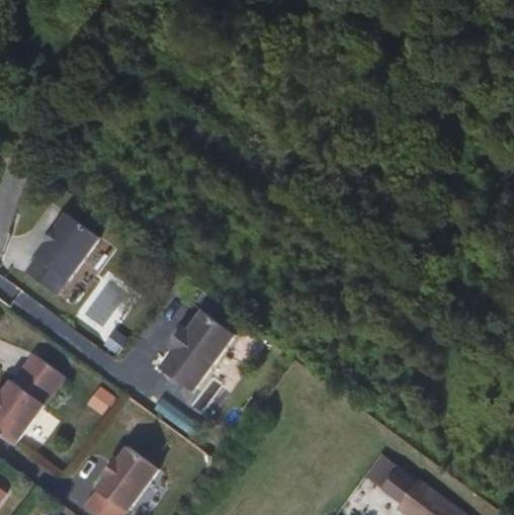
[(60,297),(101,239),(65,212),(23,271),(60,297)]
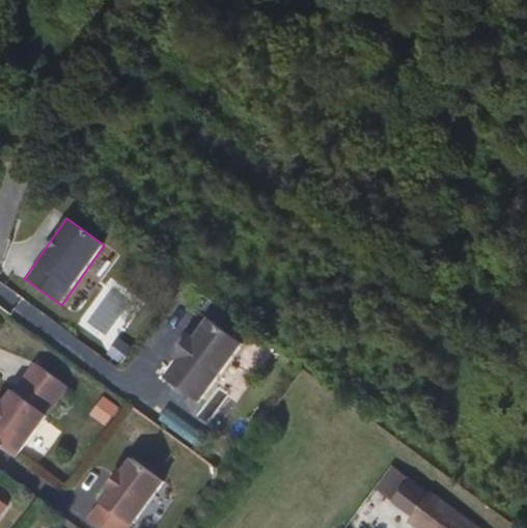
[(257,357),(206,320),(192,338),(188,335),(172,355),(177,358),(163,378),(196,401),(210,383),(228,396),(257,357)]
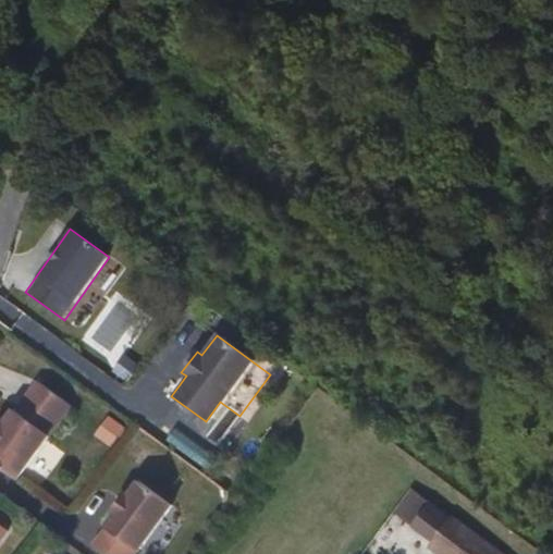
[(66,406),(33,381),(11,410),(10,409),(0,422),(0,469),(13,479),(66,406)]
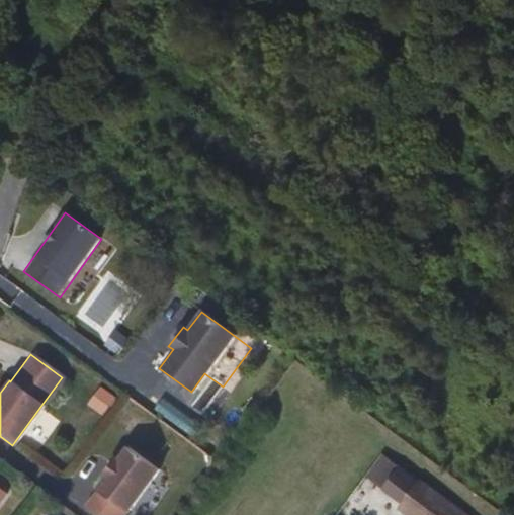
[(100,415),(113,397),(99,387),(86,404),(100,415)]
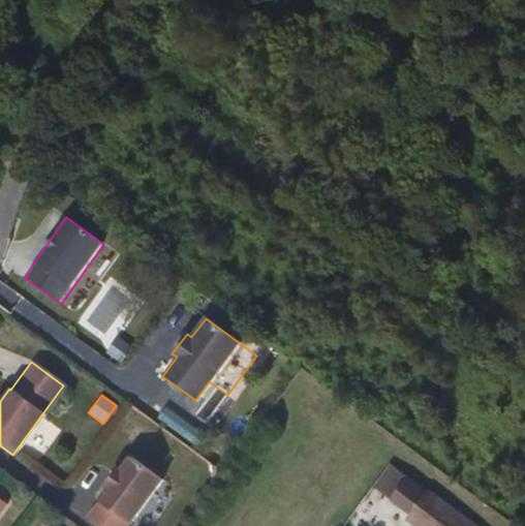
[(160,480),(129,457),(119,470),(117,469),(104,486),(106,487),(97,501),(85,518),(96,525),(124,525),(127,523),(128,524),(160,480)]
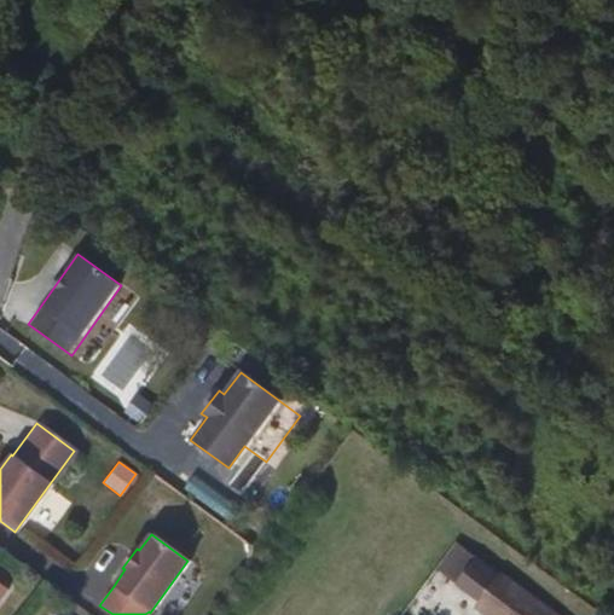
[(427,576),(486,614),(562,614),(449,543),(427,576)]
